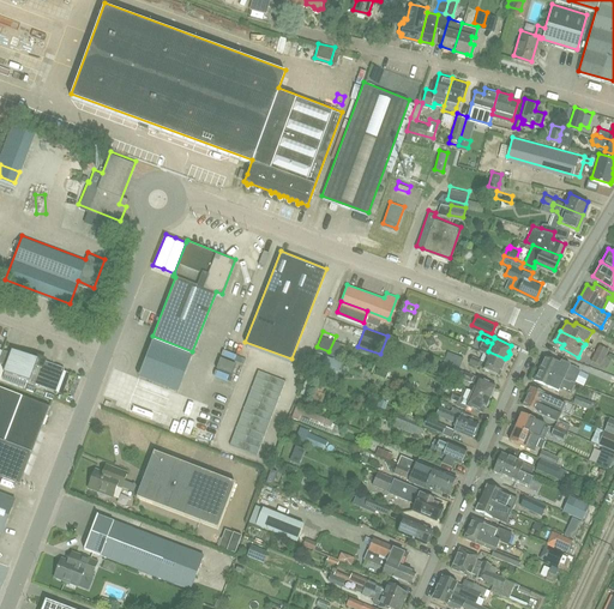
[(343,339),(341,350),(348,353),(351,342),(343,339)]
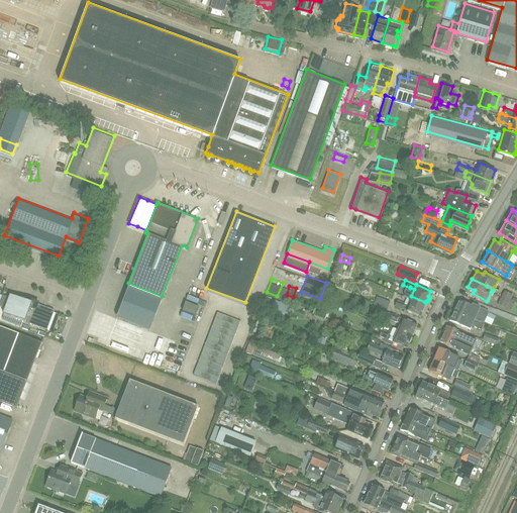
[(505,288),(501,294),(509,298),(512,292),(505,288)]
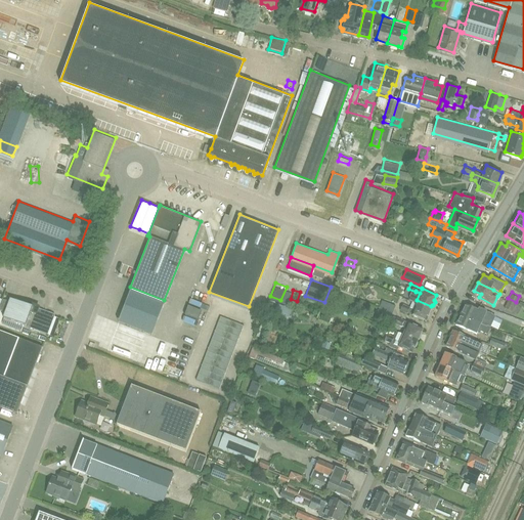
[(2,295),(0,299),(0,306),(5,309),(9,298),(2,295)]
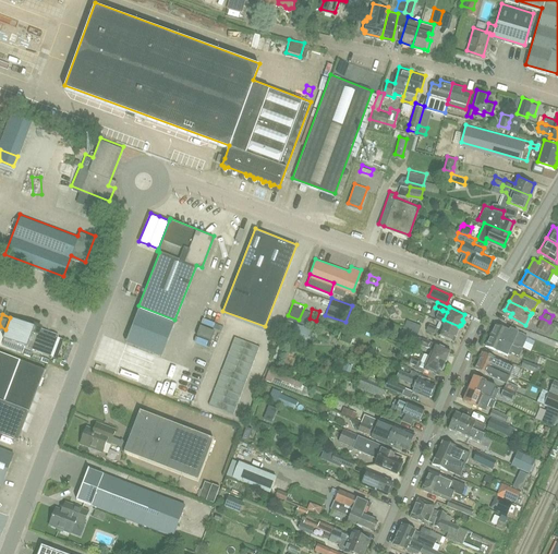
[(11,315),(3,336),(50,353),(58,333),(39,326),(40,324),(33,321),(32,323),(11,315)]
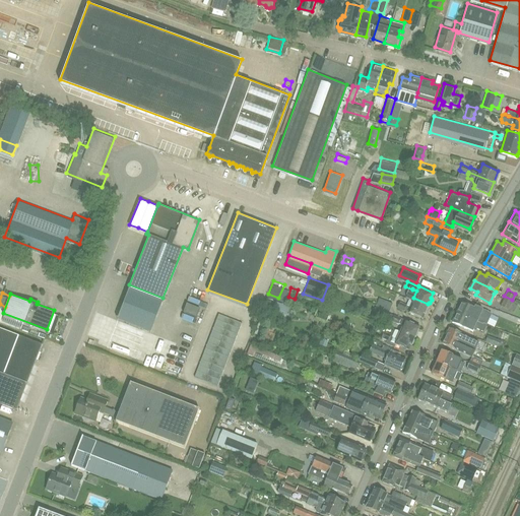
[(377,301),(390,307),(392,301),(379,296),(377,301)]
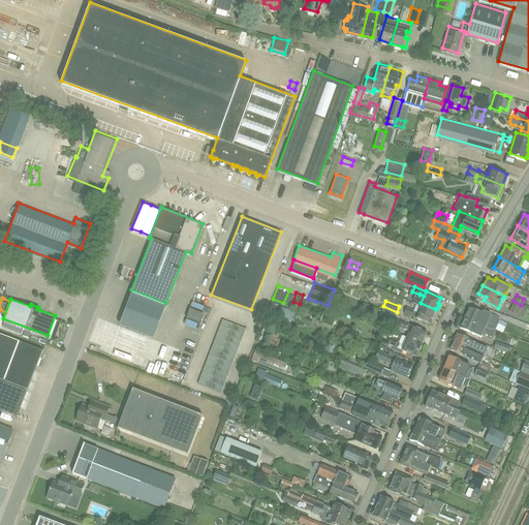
[(521,305),(512,301),(509,308),(517,312),(521,305)]
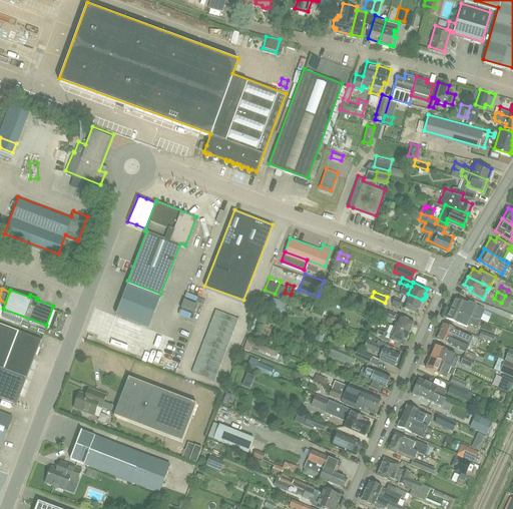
[(422,302),(422,300),(408,294),(405,301),(401,299),(402,298),(394,295),(392,300),(403,305),(403,306),(417,312),(420,306),(421,306),(422,303),(422,302)]
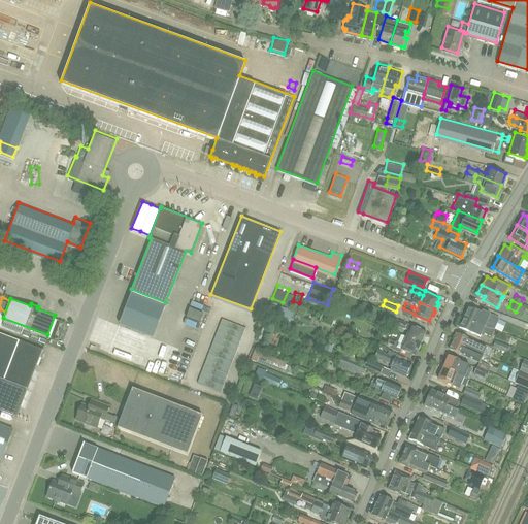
[(282,303),(278,309),(292,315),(295,309),(282,303)]
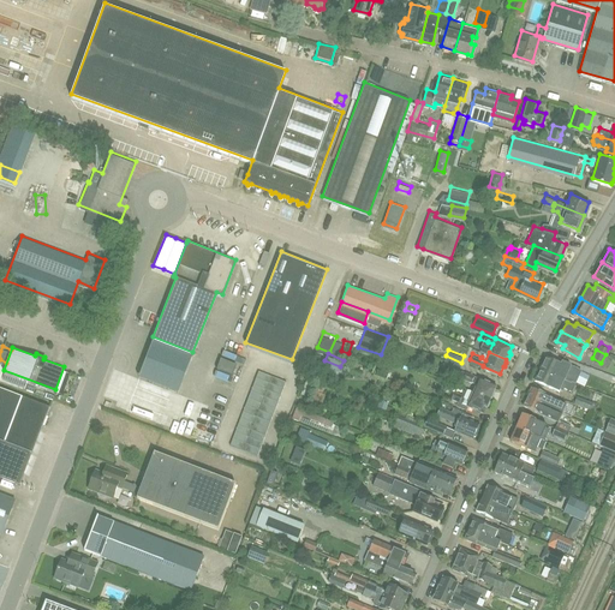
[(581,366),(562,358),(561,360),(545,353),(539,365),(574,381),(581,366)]
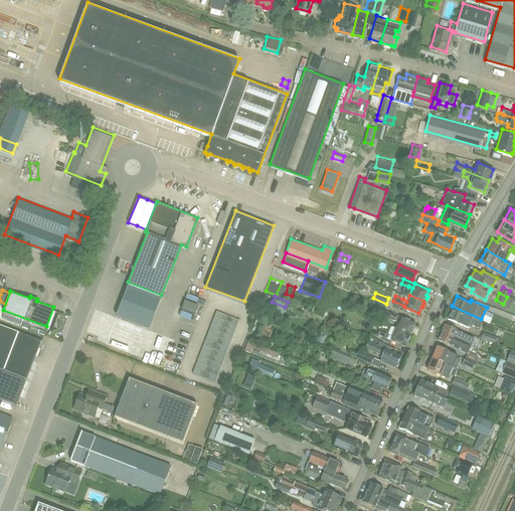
[(384,308),(386,304),(373,298),(371,303),(384,308)]
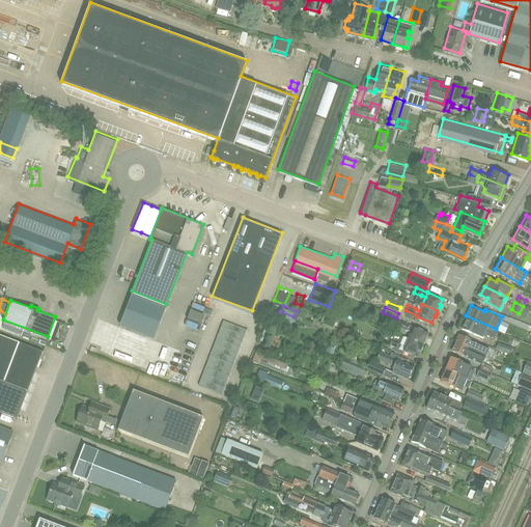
[(328,312),(325,320),(334,324),(337,316),(328,312)]
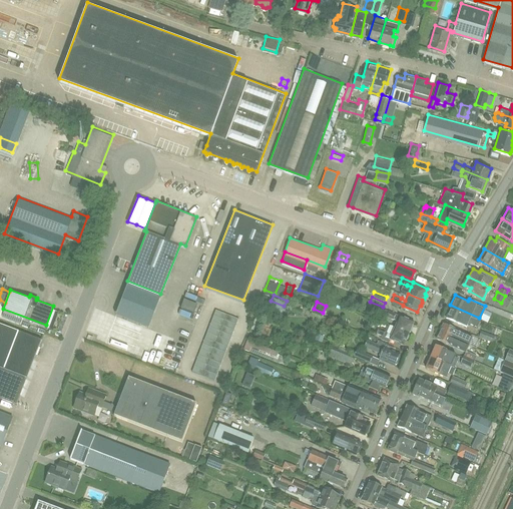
[(479,319),(479,318),(450,305),(446,315),(466,324),(468,320),(473,322),(473,323),(479,325),(481,320),(479,319)]
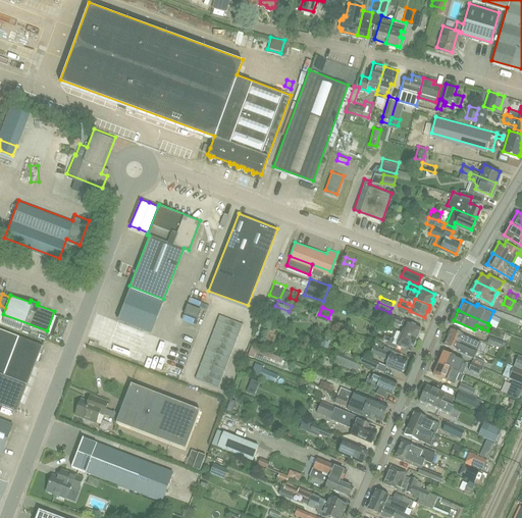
[(219,312),(217,318),(228,322),(230,316),(219,312)]
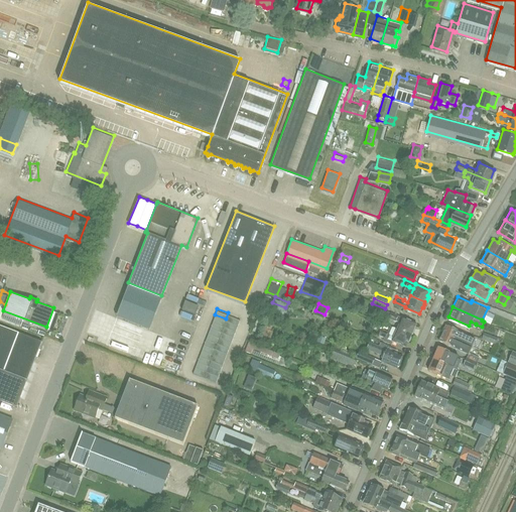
[(399,321),(396,326),(410,333),(411,332),(413,331),(414,328),(413,327),(416,321),(402,314),(391,309),(390,310),(387,308),(385,313),(388,315),(399,321)]
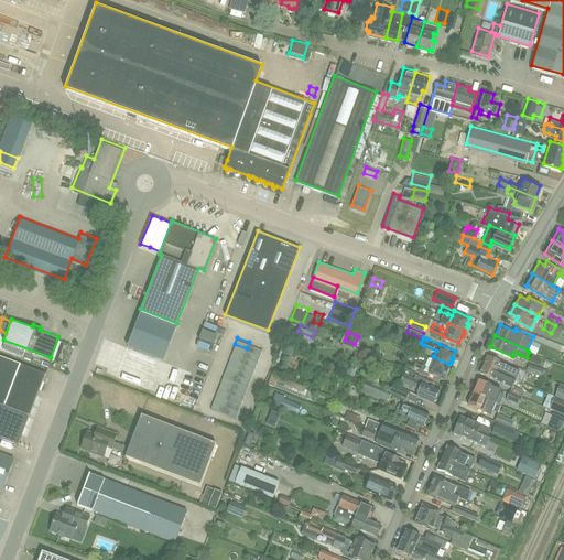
[(250,342),(248,348),(260,353),(262,347),(250,342)]
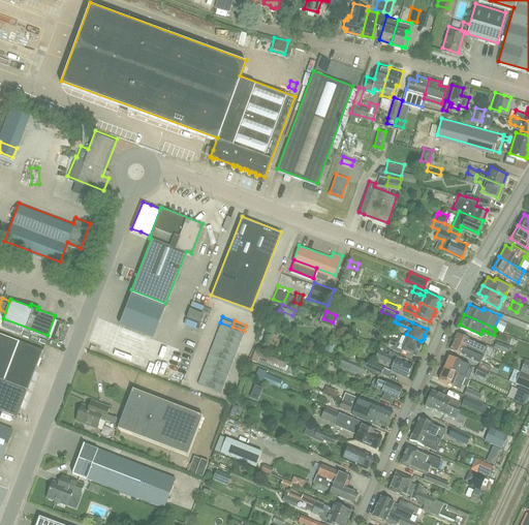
[(220,322),(218,328),(229,333),(231,327),(220,322)]
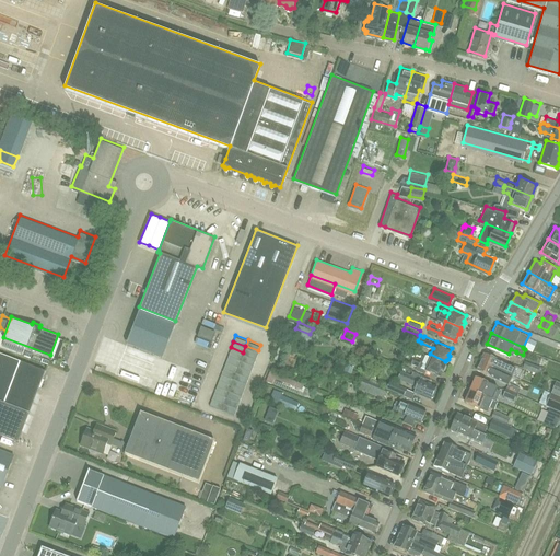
[(246,346),(243,352),(256,357),(258,350),(246,346)]
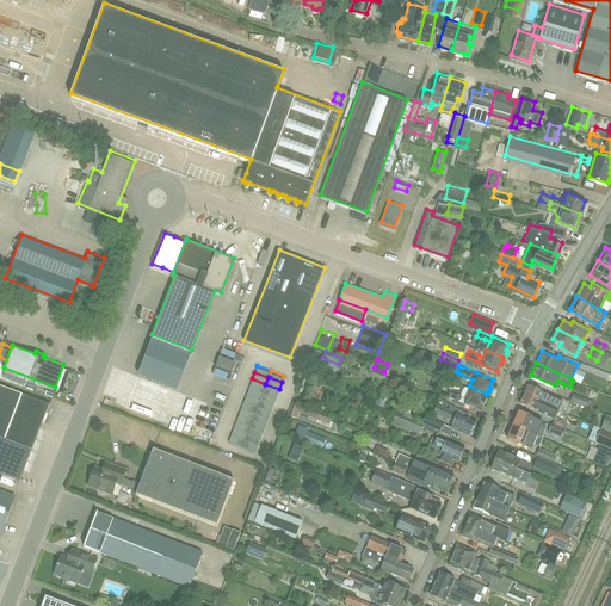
[(252,378),(250,385),(263,390),(265,384),(252,378)]
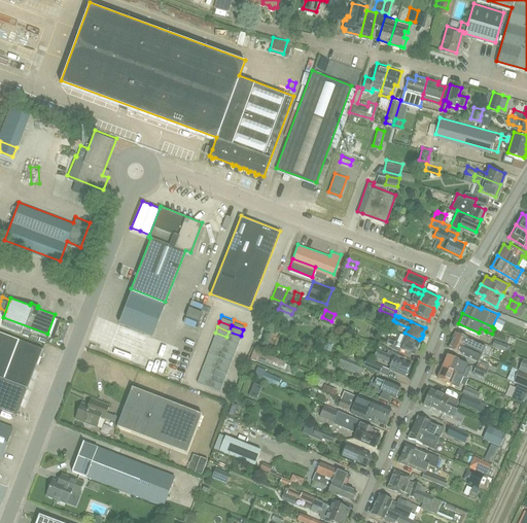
[(273,343),(277,329),(270,327),(266,341),(273,343)]
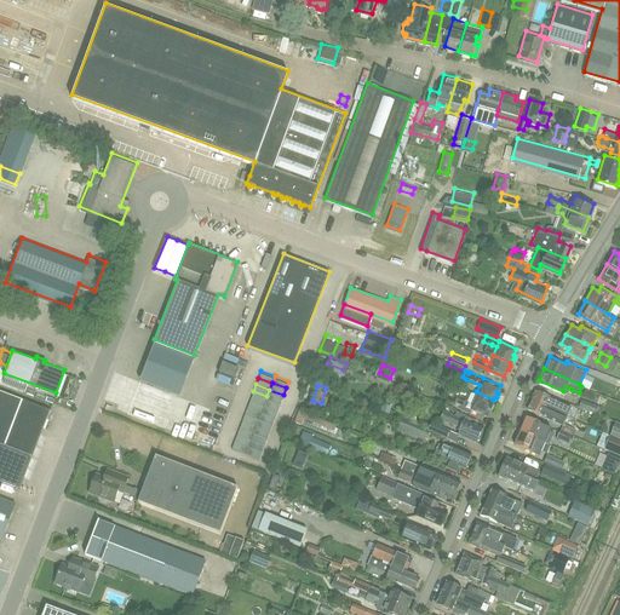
[(535,388),(530,397),(567,413),(567,412),(570,403),(535,388)]
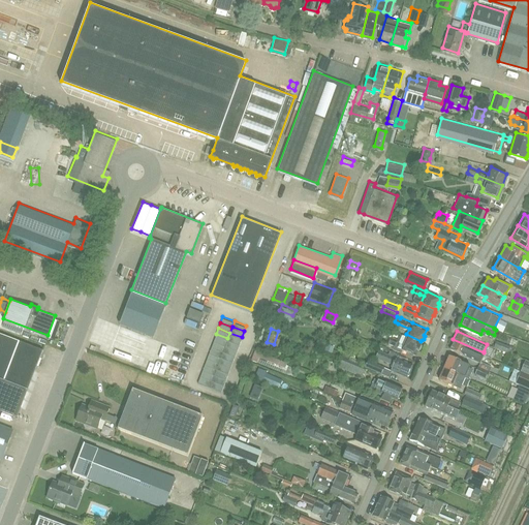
[(27,388),(42,347),(0,332),(0,412),(16,419),(27,388)]
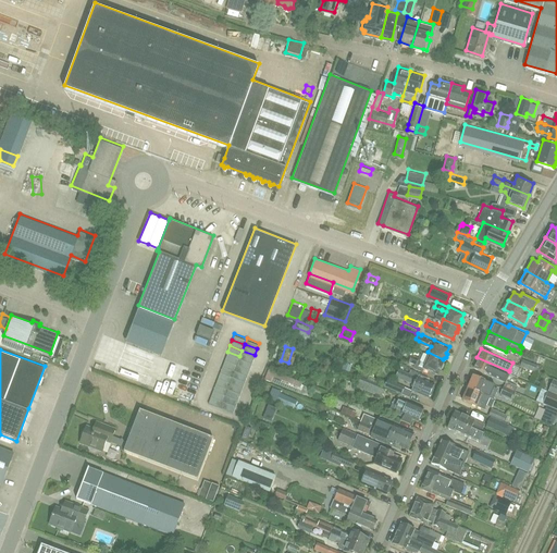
[(443,360),(443,359),(428,352),(428,353),(421,349),(418,355),(411,353),(409,358),(419,363),(416,368),(422,371),(424,366),(437,371),(440,366),(443,366),(444,363),(443,360)]
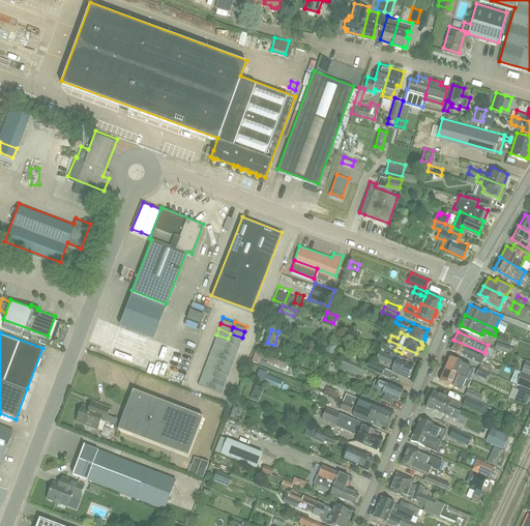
[(230,333),(228,339),(239,344),(242,338),(230,333)]
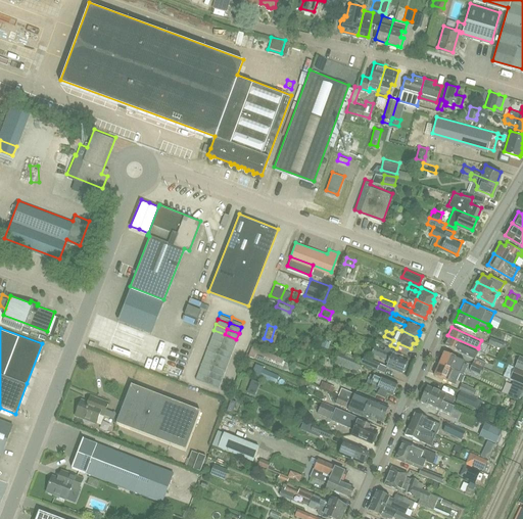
[(214,330),(210,335),(223,340),(225,334),(214,330)]
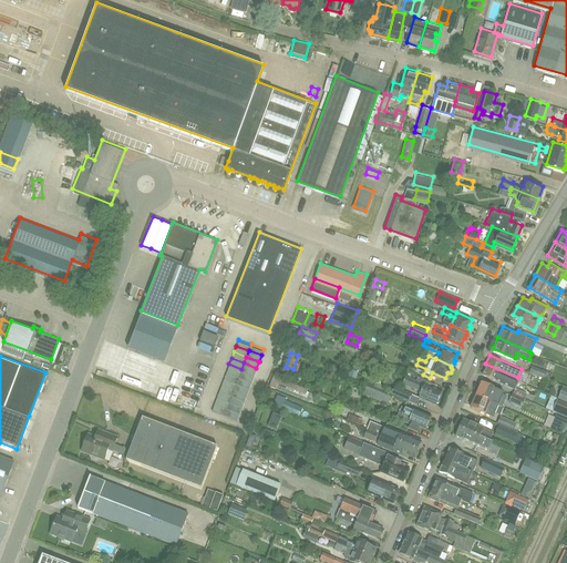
[(244,362),(241,369),(254,374),(256,368),(244,362)]
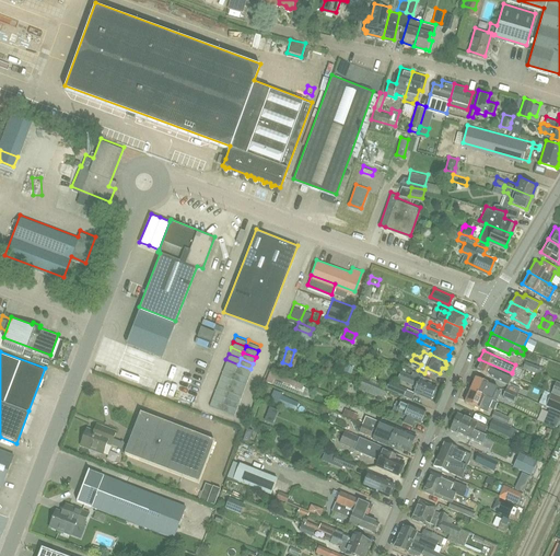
[(523,365),(541,372),(545,366),(525,358),(523,365)]
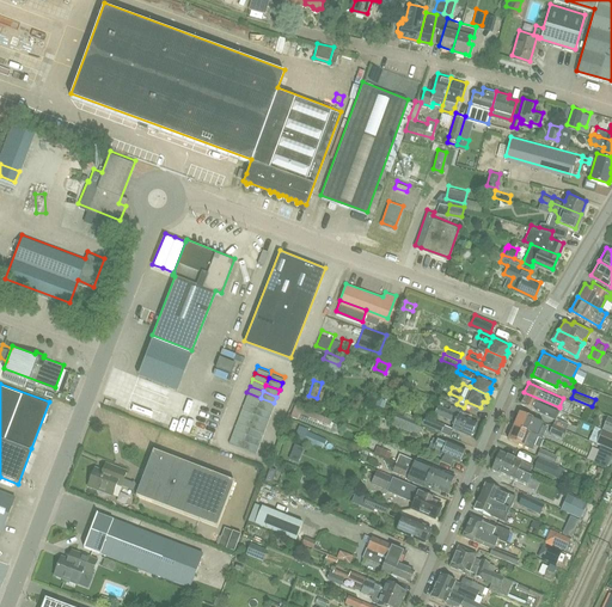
[(246,392),(244,399),(258,404),(261,398),(246,392)]
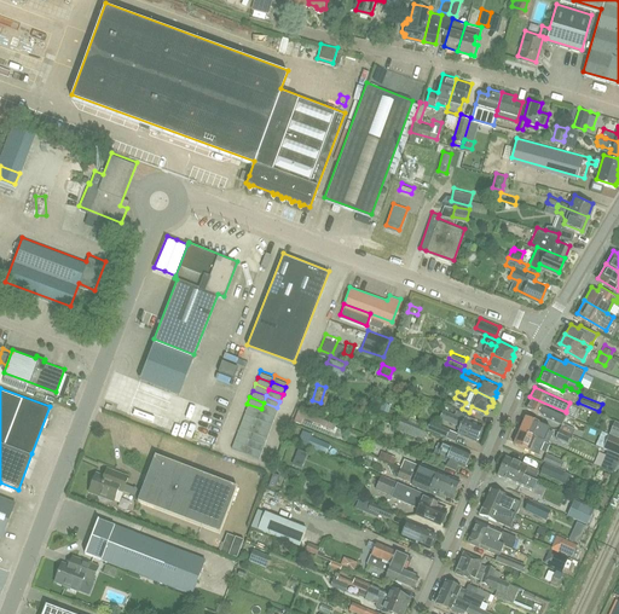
[(566,412),(530,397),(526,405),(556,418),(556,417),(562,420),(566,412)]
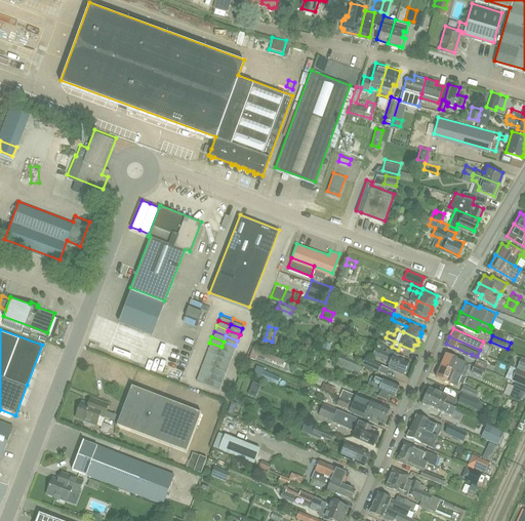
[(486,341),(483,348),(491,352),(494,345),(486,341)]
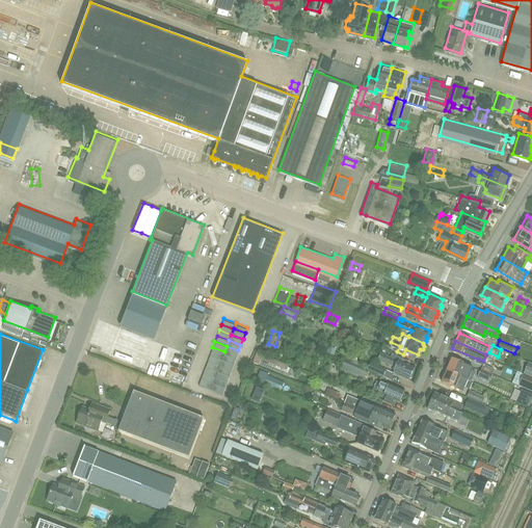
[(227,346),(224,351),(236,357),(238,350),(227,346)]
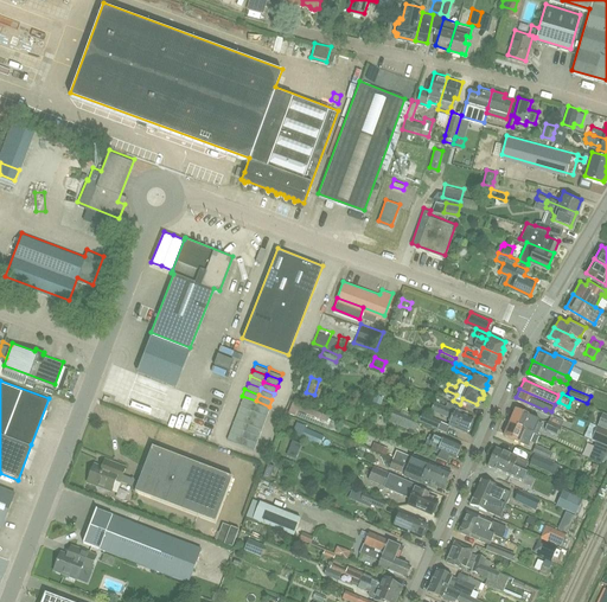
[(242,396),(240,403),(253,408),(256,401),(242,396)]
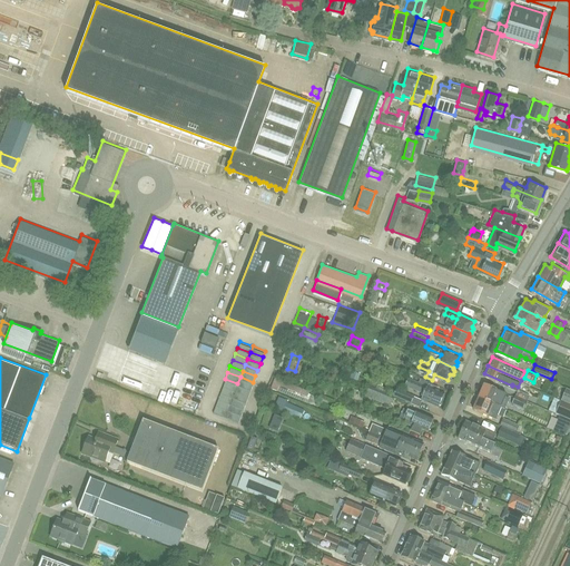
[(310,388),(275,373),(271,386),(277,388),(279,382),(307,393),(310,388)]
